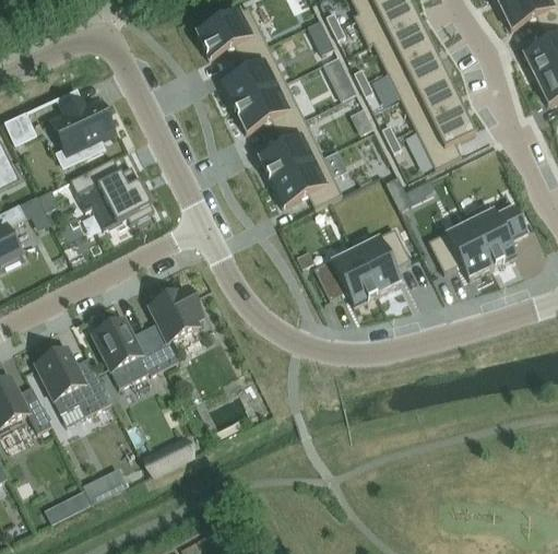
[(351,0),(358,14),(358,15),(388,0),(351,0)]
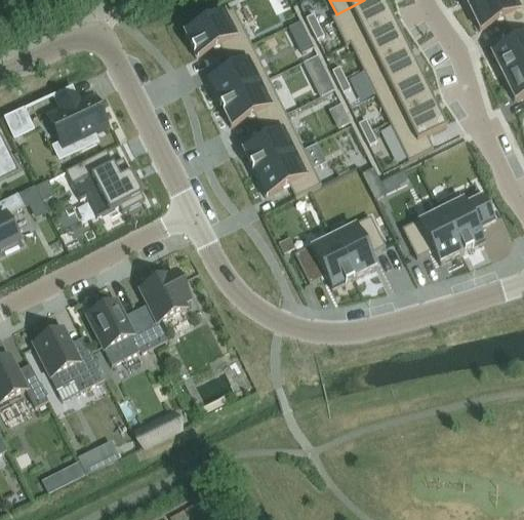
[(336,13),(332,16),(346,44),(350,42),(350,41),(394,18),(385,0),(364,0),(336,14),(336,13)]
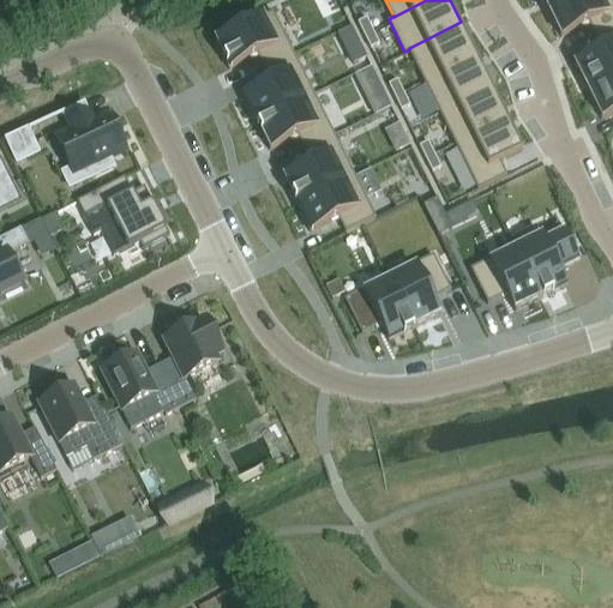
[(560,0),(548,6),(562,34),(589,19),(595,34),(612,25),(612,0),(560,0)]
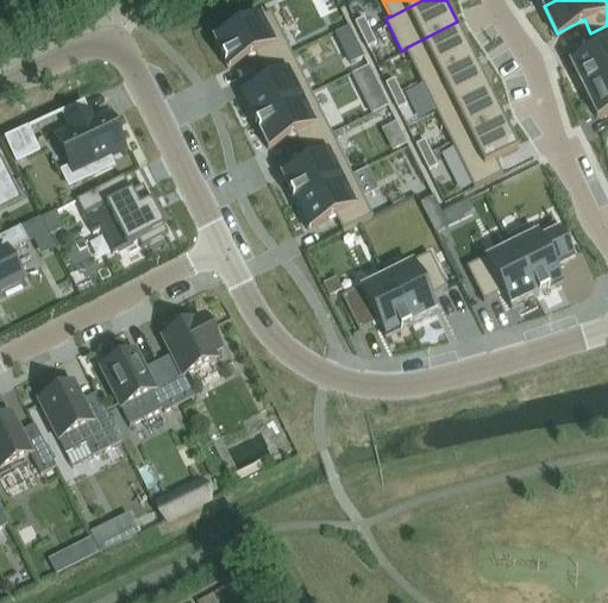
[(219,35),(214,37),(215,38),(229,64),(246,55),(255,51),(262,64),(292,50),(271,8),(234,26),(233,24),(217,31),(219,35)]
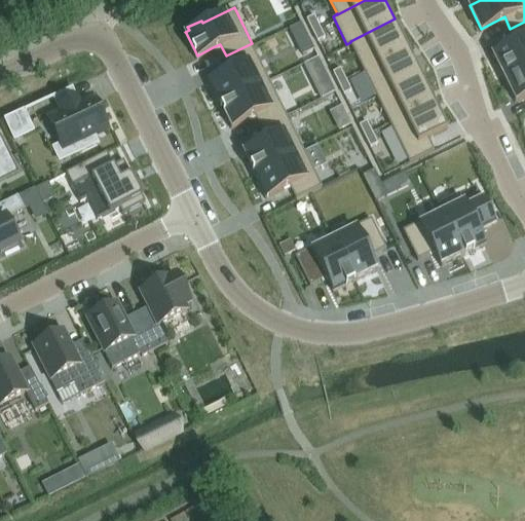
[(314,12),(307,16),(312,27),(320,24),(314,12)]
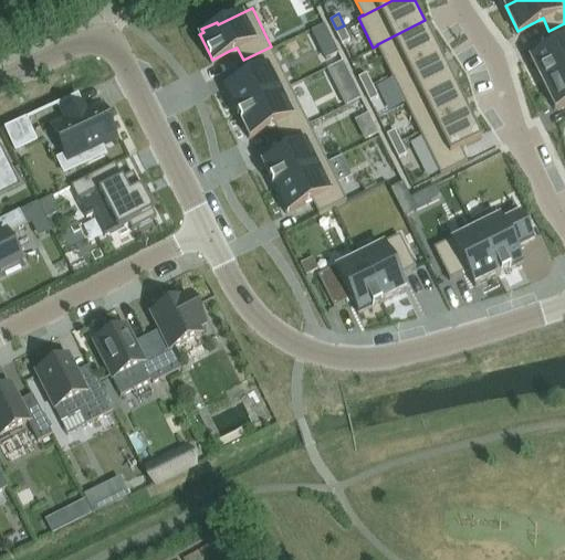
[(425,20),(377,44),(377,45),(391,73),(439,49),(425,20)]
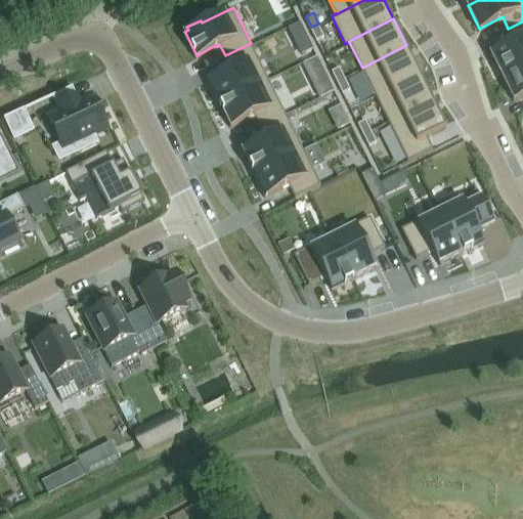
[(514,41),(491,52),(503,75),(522,65),(522,22),(508,29),(514,41)]
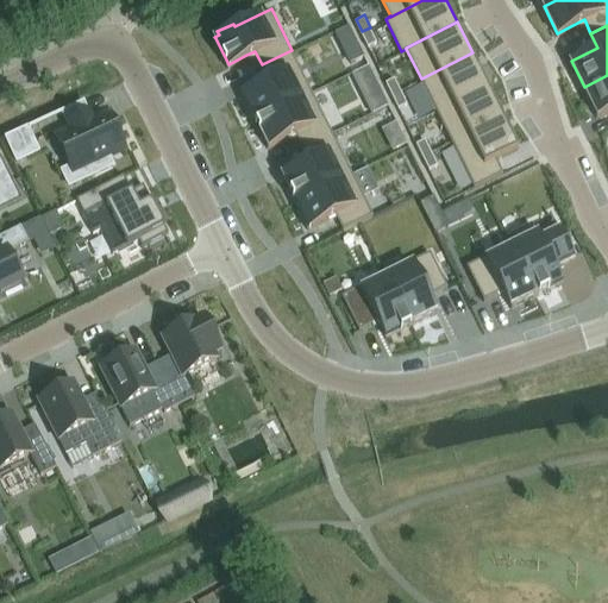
[(370,27),(362,31),(368,44),(377,39),(370,27)]
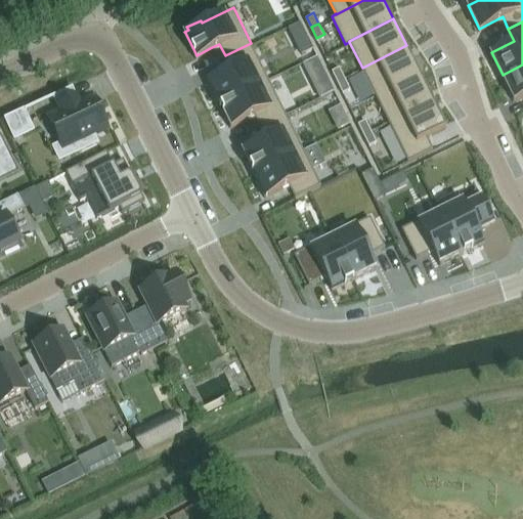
[(308,36),(297,42),(301,51),(313,45),(308,36)]
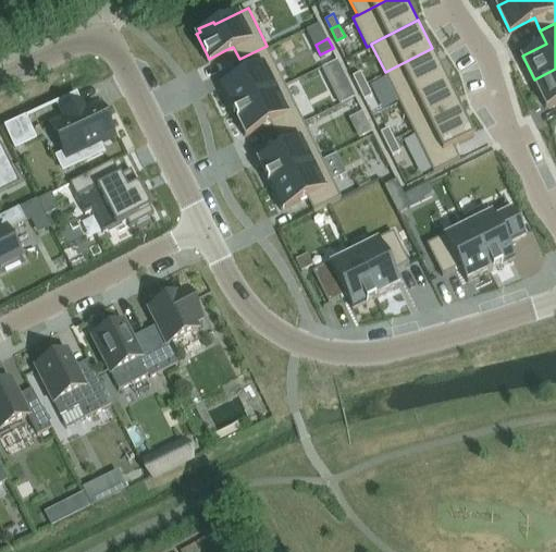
[(246,72),(221,84),(233,109),(285,83),(267,46),(239,59),(246,72)]
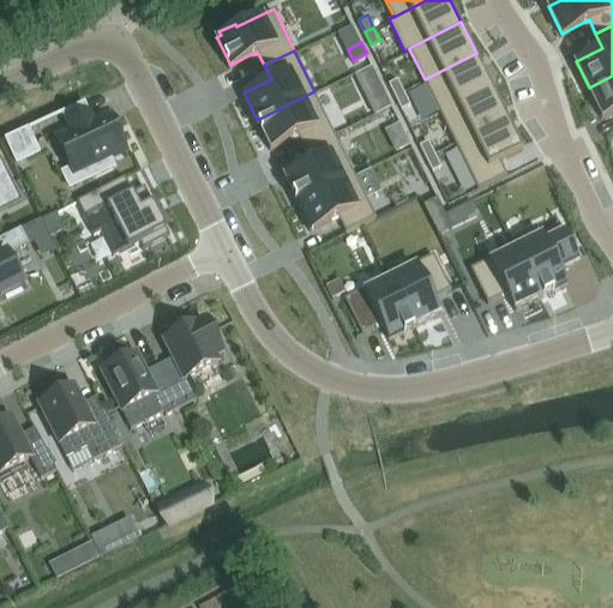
[(476,53),(425,79),(440,109),(492,84),(476,53)]
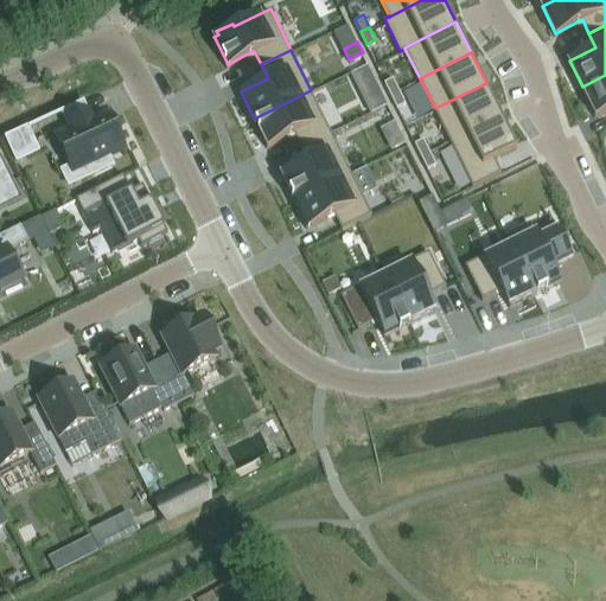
[(368,62),(350,70),(361,90),(370,109),(387,101),(377,82),(368,62)]
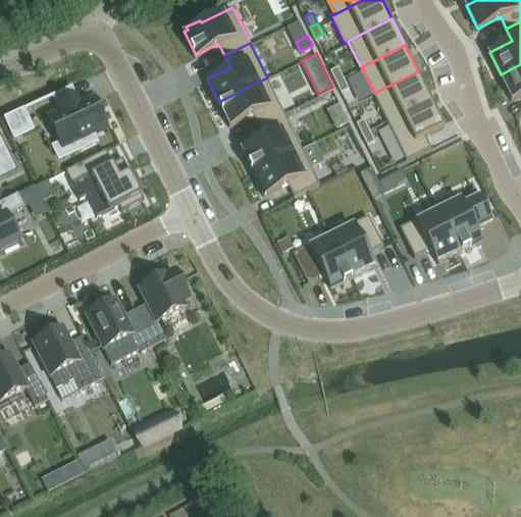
[(339,64),(330,68),(336,80),(344,75),(339,64)]
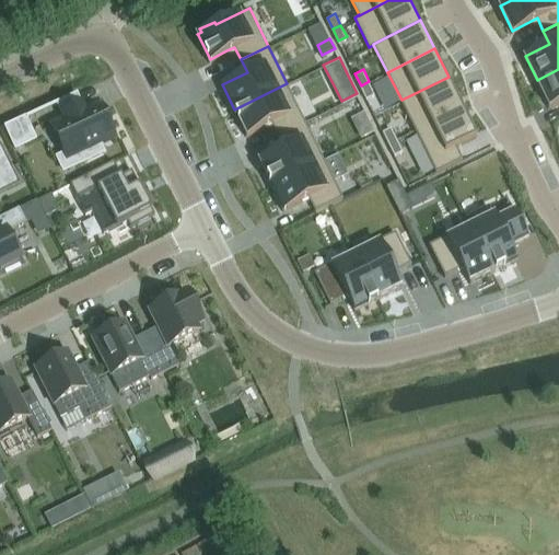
[(558,69),(537,80),(549,105),(558,100),(558,69)]
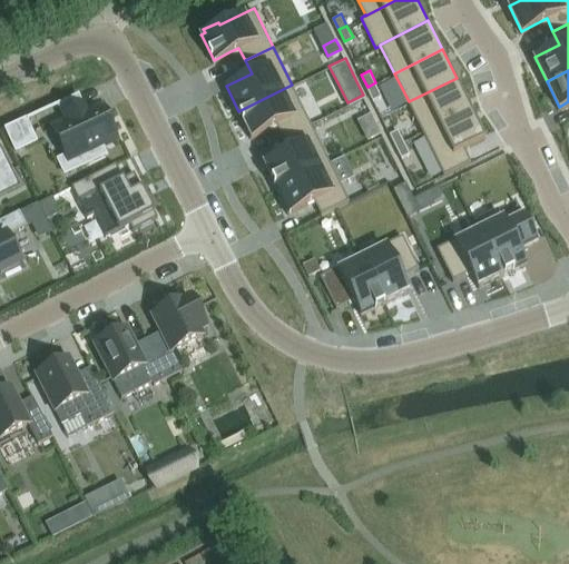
[(457,78),(409,101),(423,130),(471,107),(457,78)]
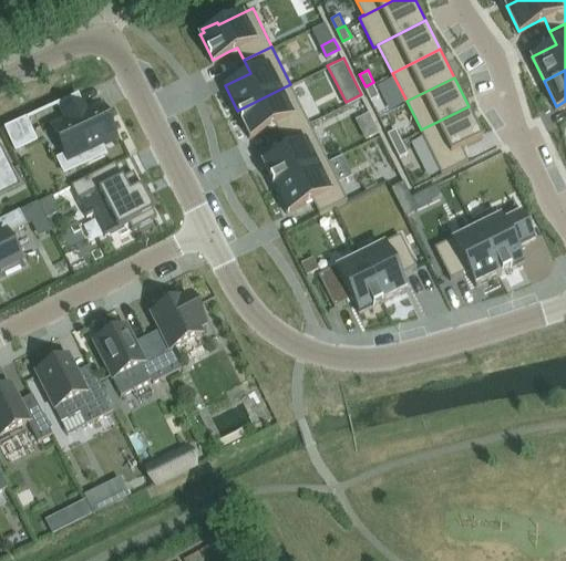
[(373,82),(366,86),(371,99),(379,94),(373,82)]
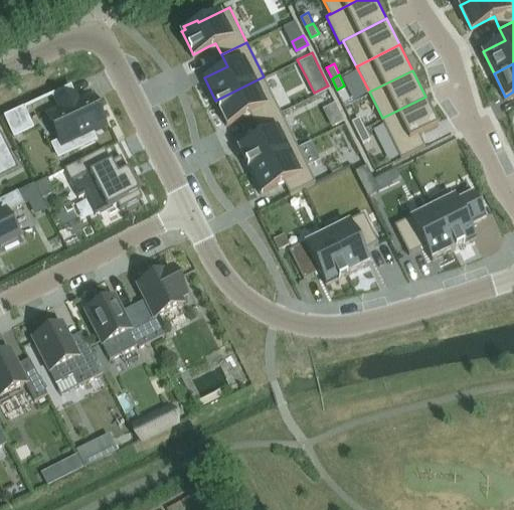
[(264,76),(215,101),(227,123),(249,112),(255,123),(281,111),(264,76)]
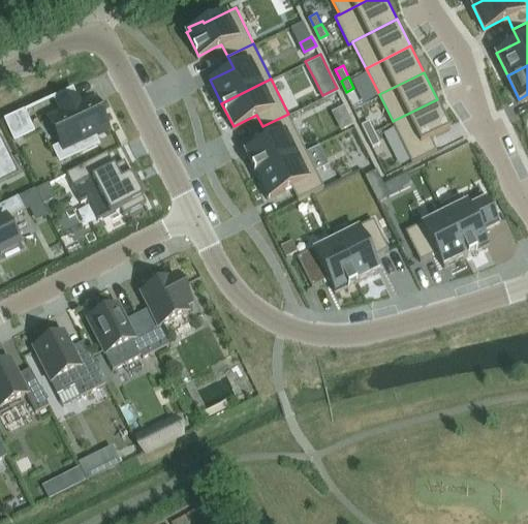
[(110,126),(96,100),(84,108),(78,96),(59,105),(61,109),(49,115),(65,148),(80,141),(84,148),(99,140),(95,132),(110,126)]
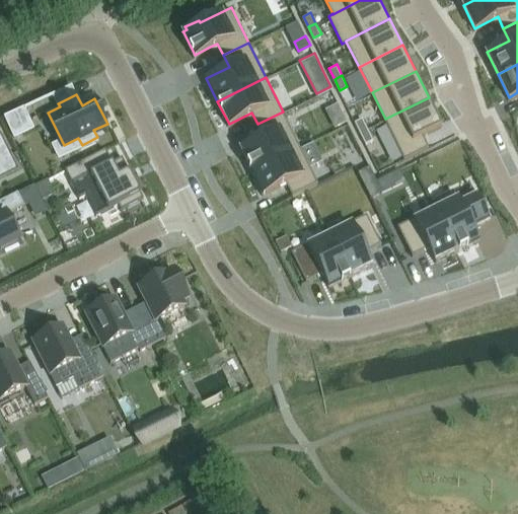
[(429,97),(385,119),(404,158),(429,146),(423,134),(442,125),(429,97)]
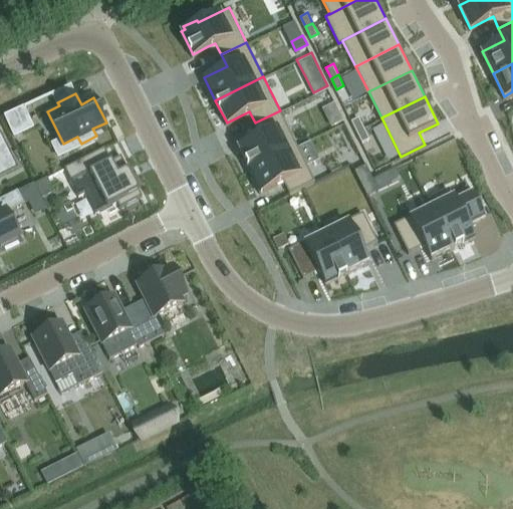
[(23,104),(5,112),(5,113),(10,123),(10,124),(29,115),(24,104),(23,104)]
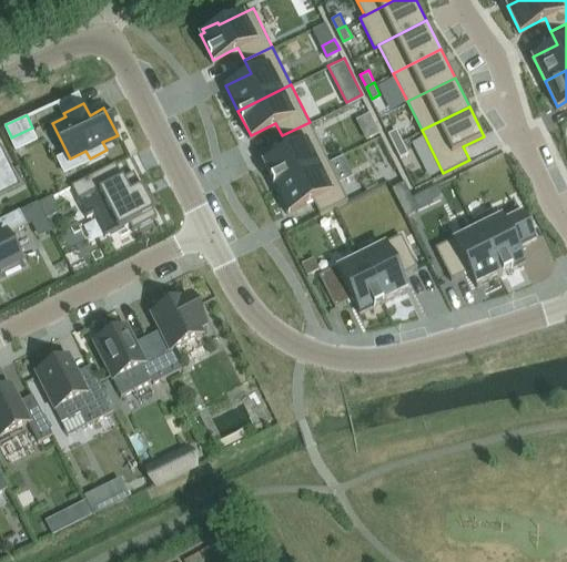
[(289,149),(263,161),(275,186),(328,160),(310,122),(282,135),(289,149)]
